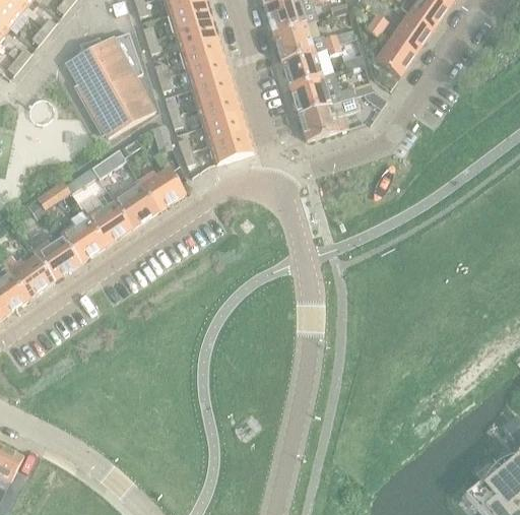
[(0,0),(0,17),(8,24),(20,9),(8,0),(0,0)]
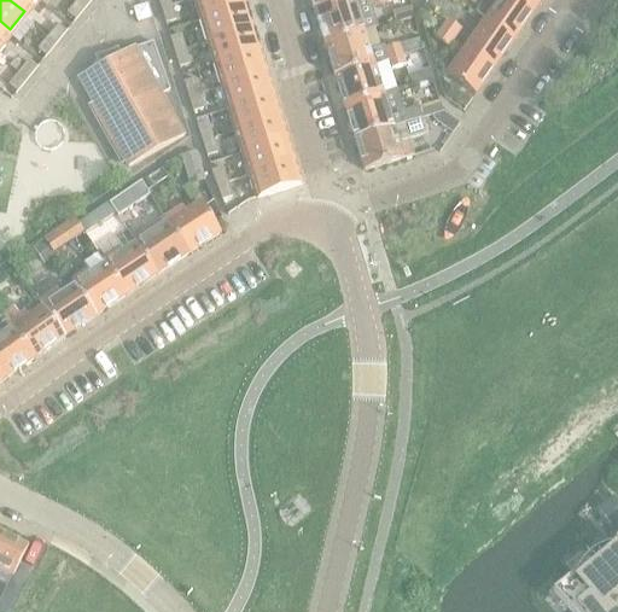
[(10,0),(24,11),(33,0),(10,0)]
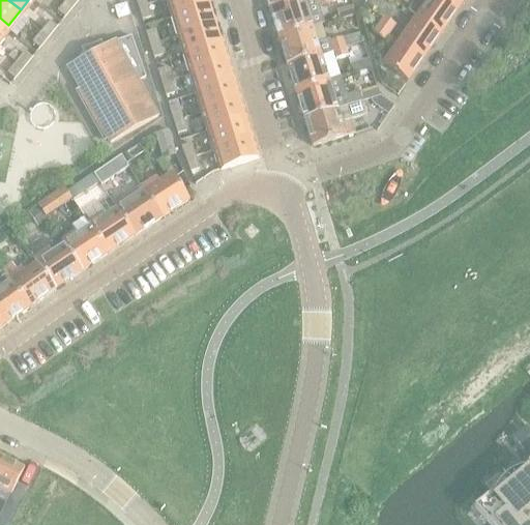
[(74,1),(72,0),(62,0),(58,5),(65,11),(74,1)]
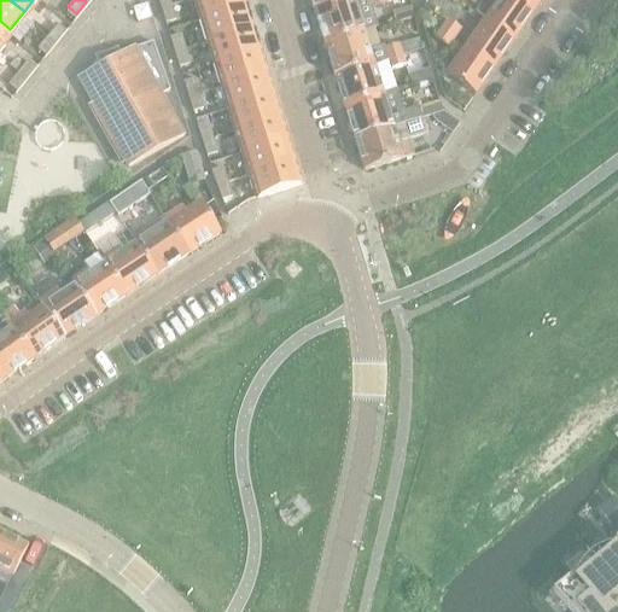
[(139,17),(153,12),(149,0),(144,0),(135,3),(139,17)]
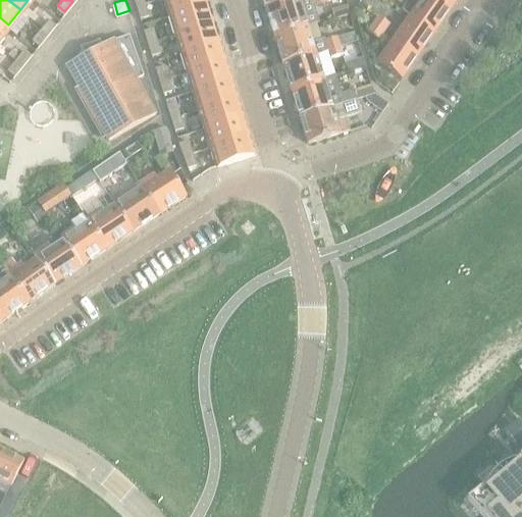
[(149,12),(146,0),(137,2),(141,15),(149,12)]
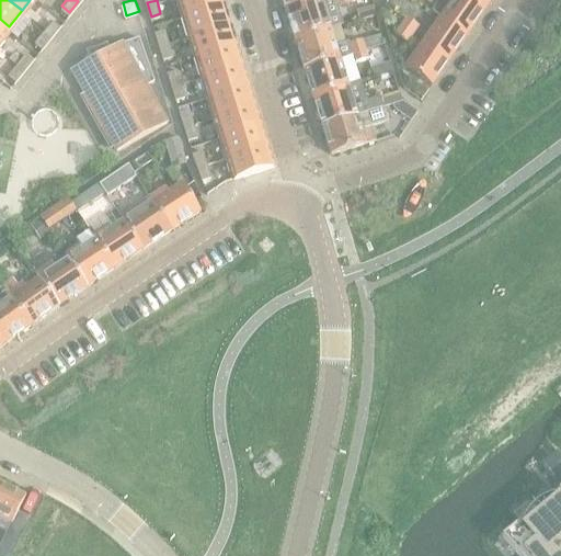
[(180,0),(184,13),(224,1),(224,0),(180,0)]
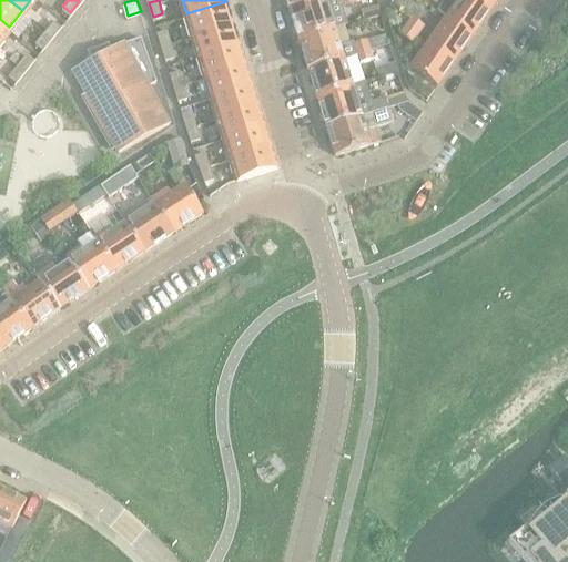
[(314,0),(290,8),(298,37),(334,26),(327,4),(341,1),(342,3),(354,0),(314,0)]
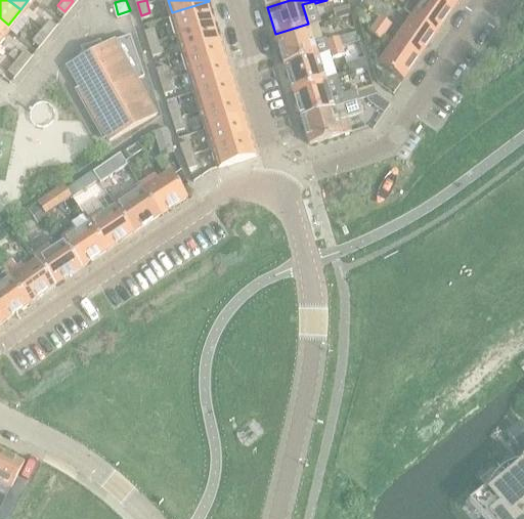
[(407,0),(403,5),(411,11),(412,10),(437,28),(453,4),(447,0),(407,0)]
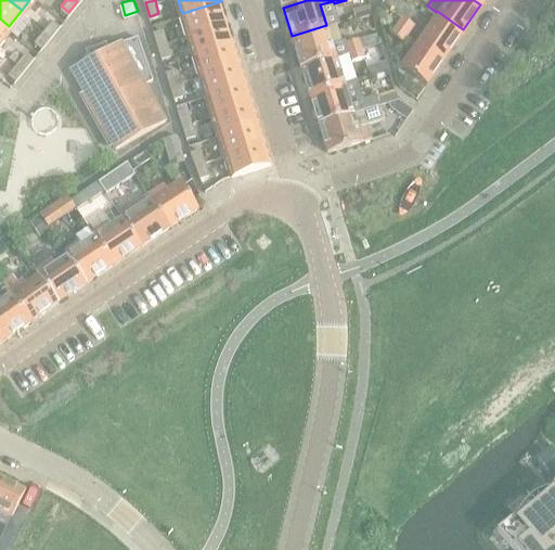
[(221,1),(182,13),(188,33),(228,21),(221,1)]
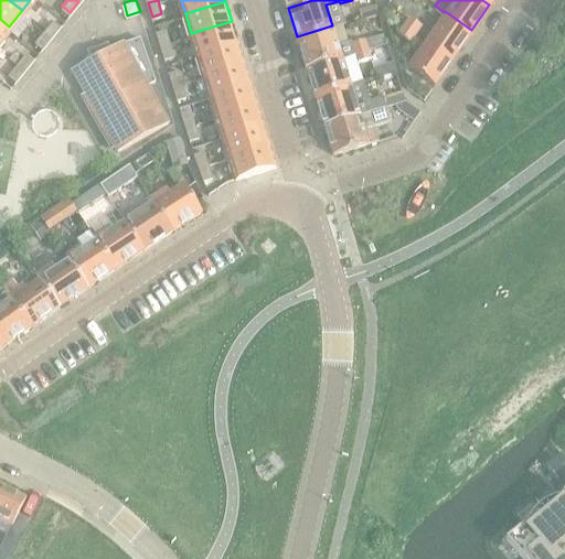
[(375,1),(359,7),(361,17),(379,11),(375,1)]
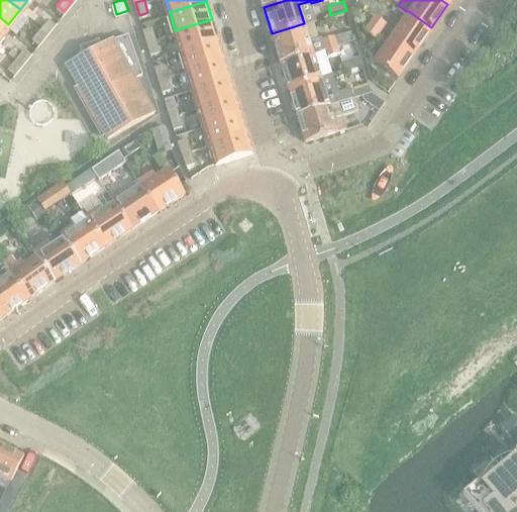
[(407,10),(406,11),(391,33),(414,50),(431,27),(407,10)]
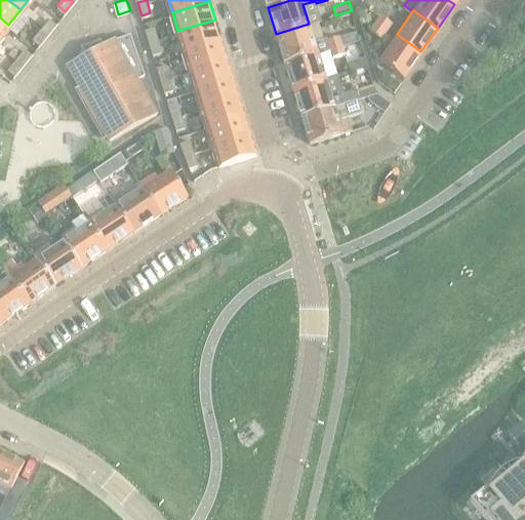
[(381,13),(376,20),(388,28),(393,21),(381,13)]
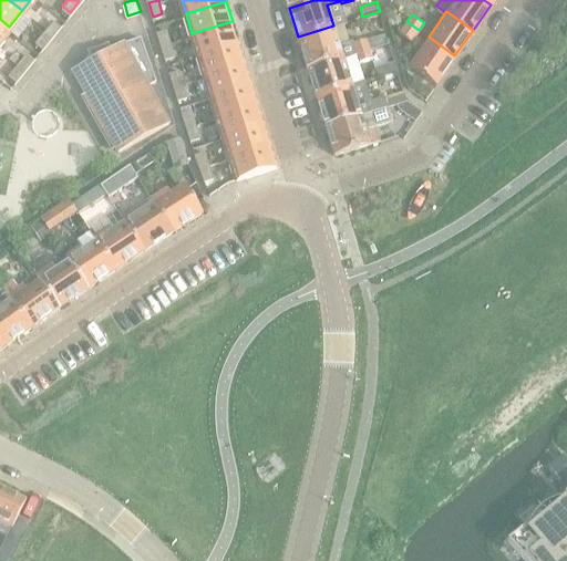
[(44,28),(52,34),(61,23),(53,18),(44,28)]
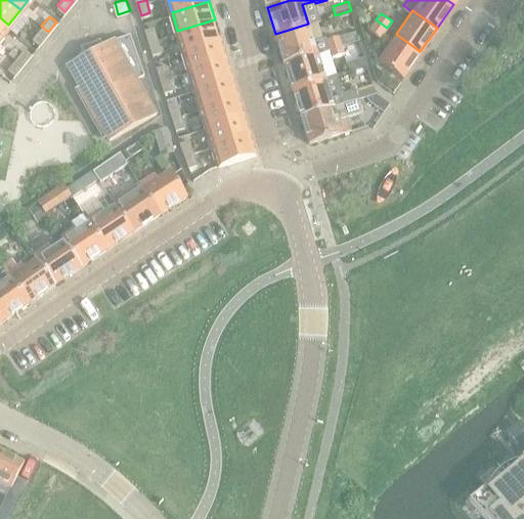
[(177,31),(183,50),(220,38),(215,19),(177,31)]
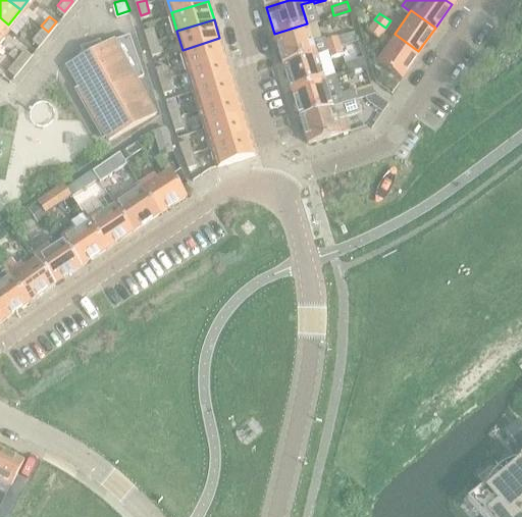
[(380,36),(385,28),(374,19),(368,29),(380,36)]
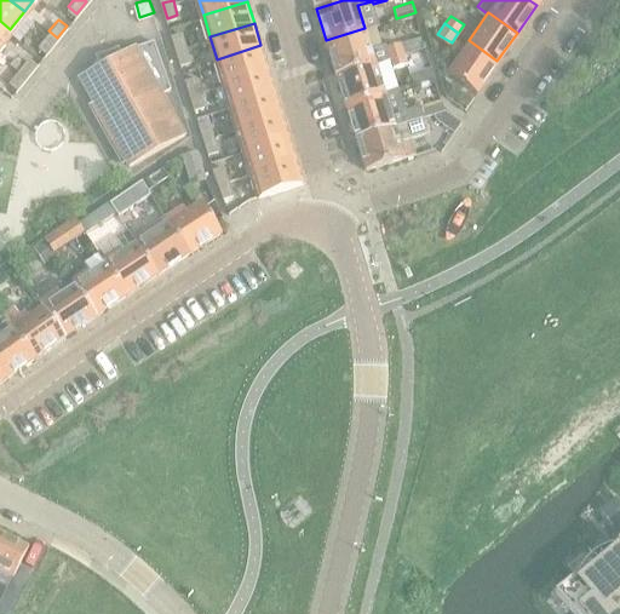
[(371,46),(365,28),(326,40),(336,72),(403,50),(403,51),(424,44),(420,33),(385,44),(384,42),(371,46)]
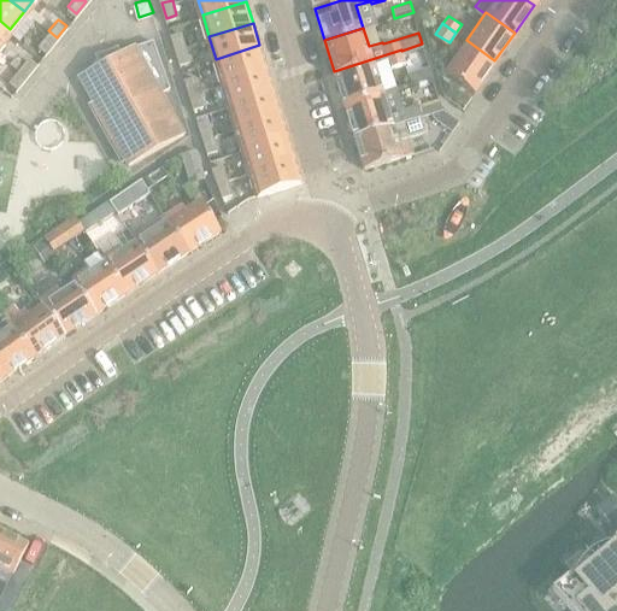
[(175,47),(186,43),(181,29),(171,33),(175,47)]
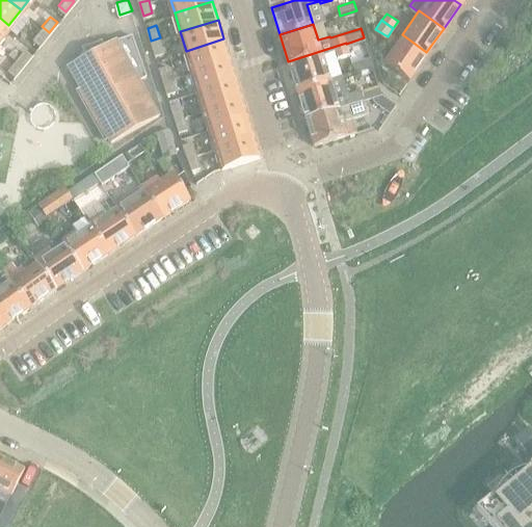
[(40,43),(49,32),(42,26),(33,36),(40,43)]
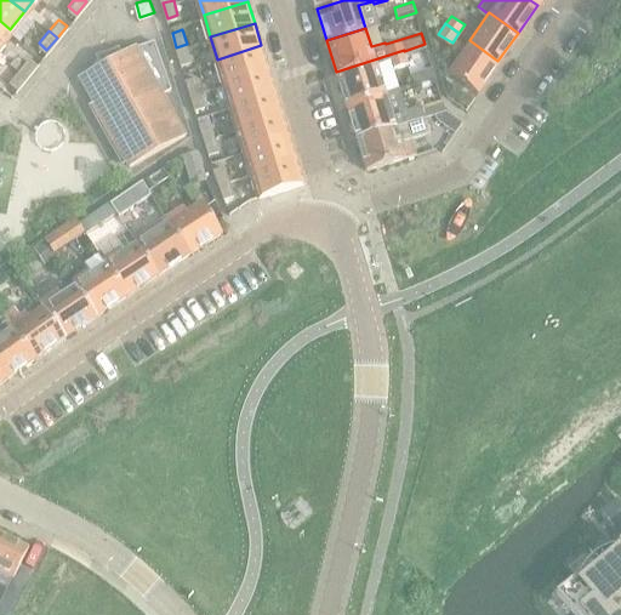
[(114,49),(98,55),(102,61),(79,74),(129,163),(184,132),(161,91),(171,86),(154,38),(136,44),(135,43),(117,52),(114,49)]
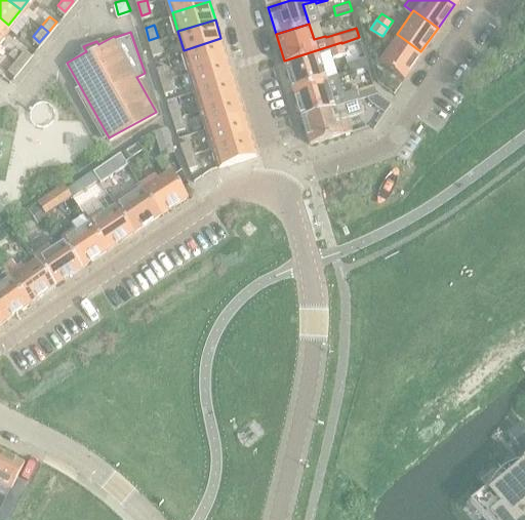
[(404,75),(420,51),(397,34),(379,58),(404,75)]
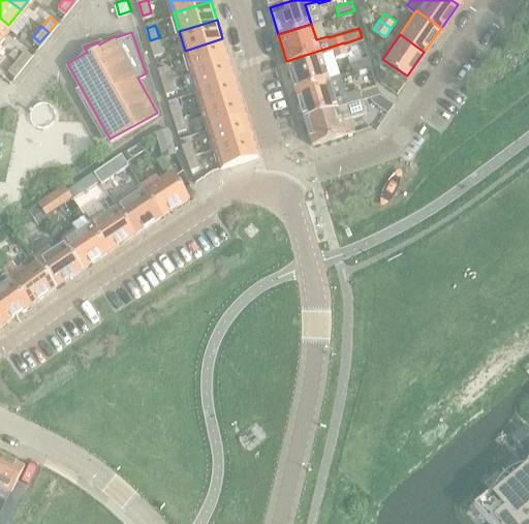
[(162,51),(159,37),(150,40),(154,53),(162,51)]
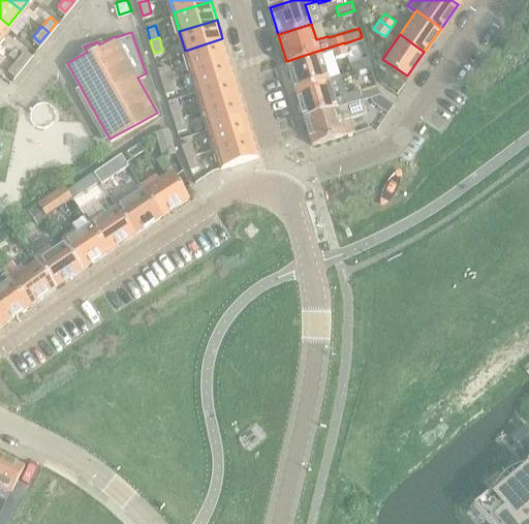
[(222,38),(185,51),(191,69),(228,58),(222,38)]
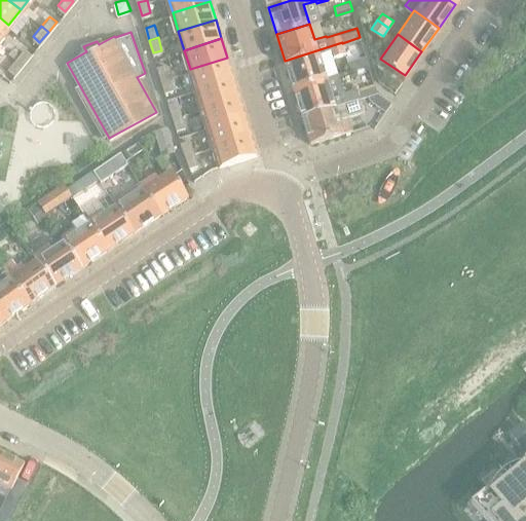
[(345,51),(342,43),(342,42),(285,61),(293,87),(326,77),(322,62),(333,58),(332,56),(345,51)]
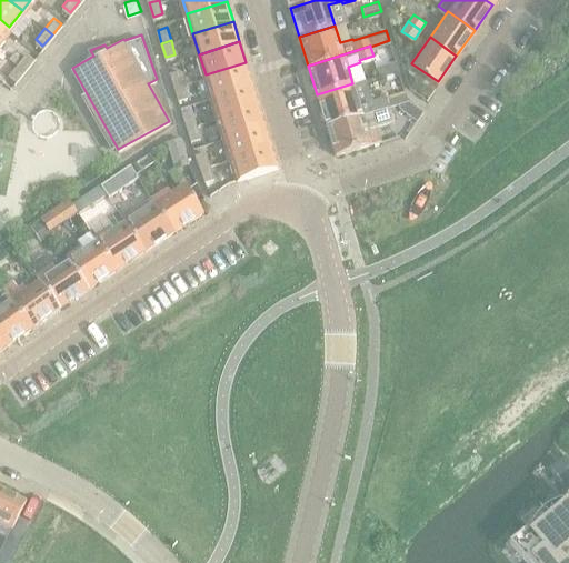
[(17,62),(25,69),(33,58),(27,51),(17,62)]
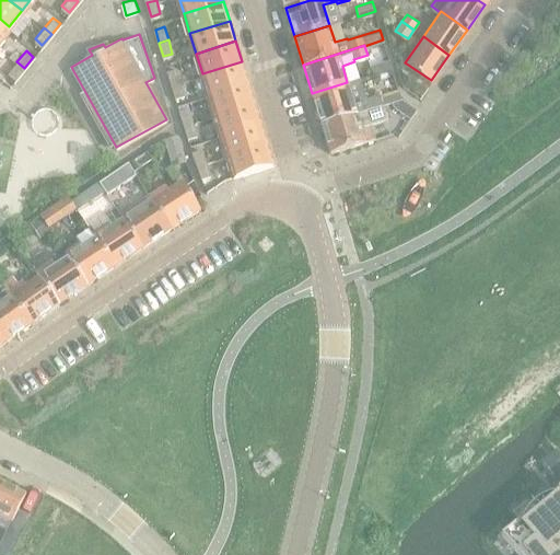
[(388,58),(371,64),(373,72),(392,67),(388,58)]
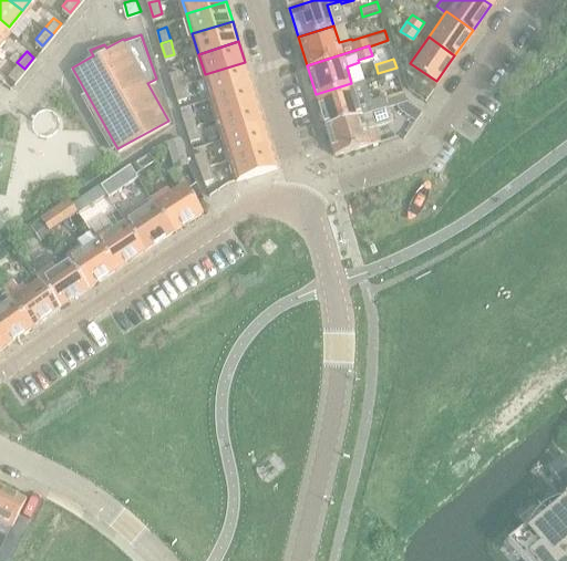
[(16,79),(24,69),(17,62),(8,73),(16,79)]
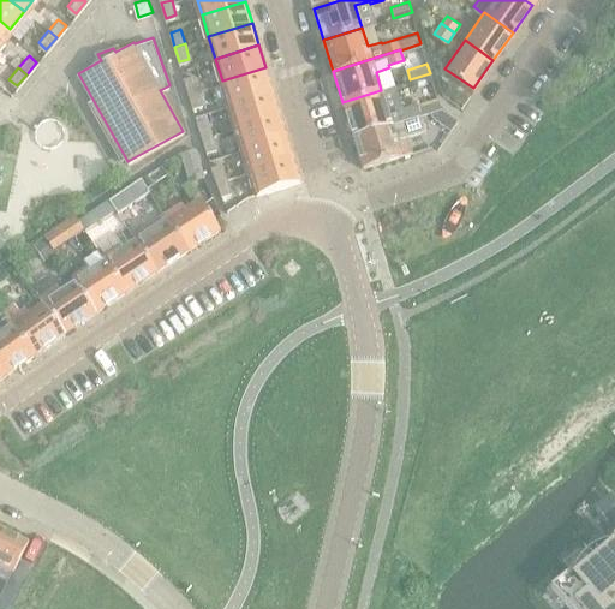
[(228,102),(273,89),(266,67),(222,81),(228,102)]
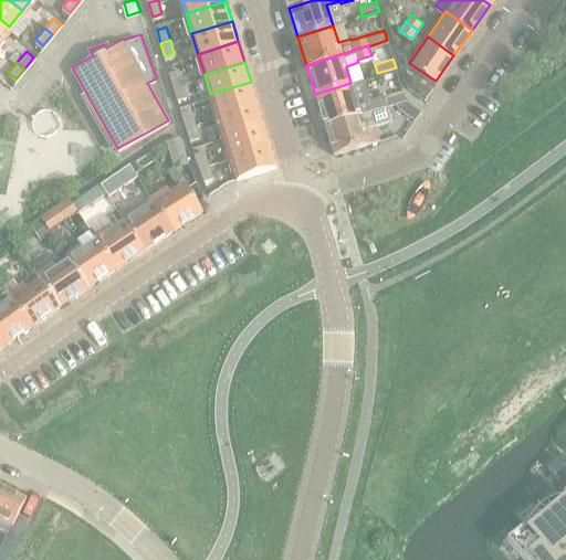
[(173,84),(182,81),(178,67),(169,70),(173,84)]
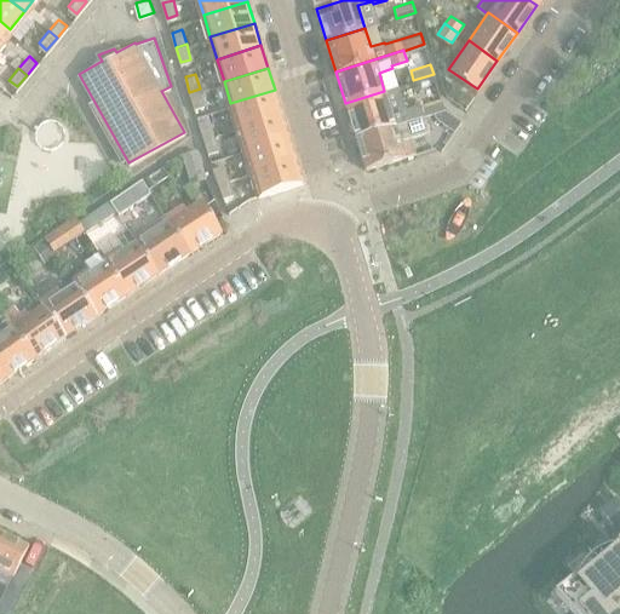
[(399,86),(384,91),(345,103),(355,135),(422,114),(418,103),(418,102),(405,107),(399,86)]
